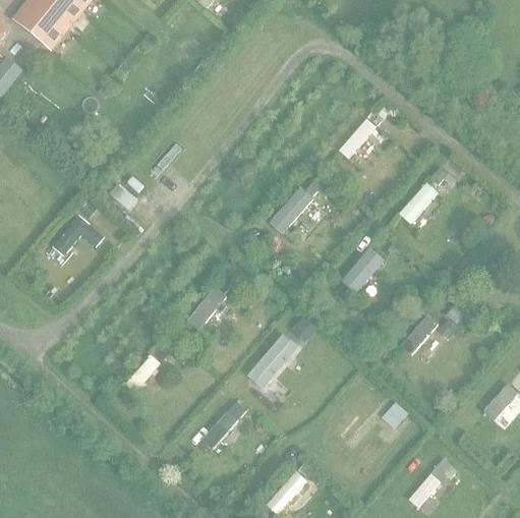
[(31,0),(14,19),(51,49),(91,0),(31,0)]
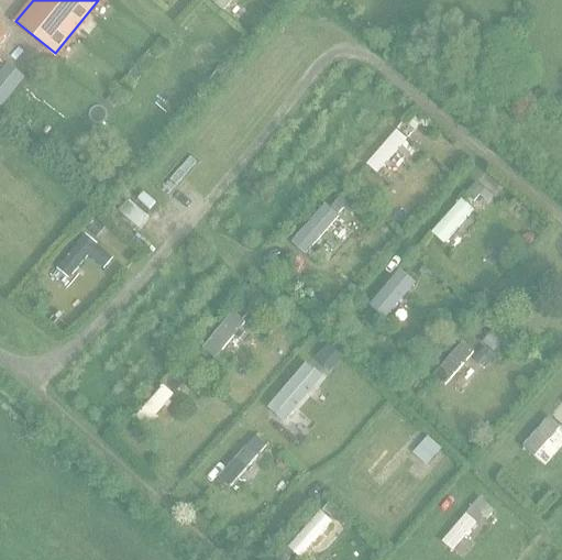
[(211,0),(221,9),(229,0),(211,0)]
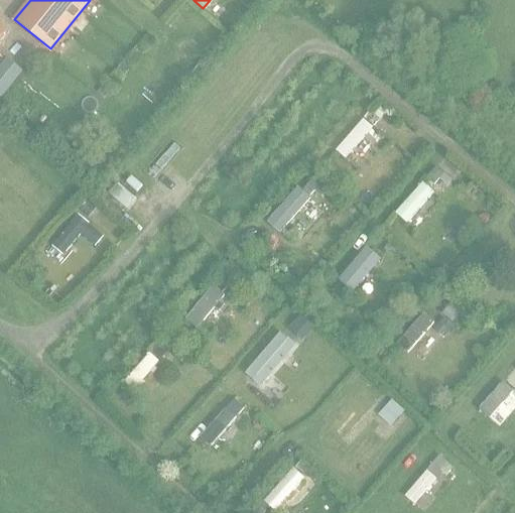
[(0,38),(8,28),(0,21),(0,38)]
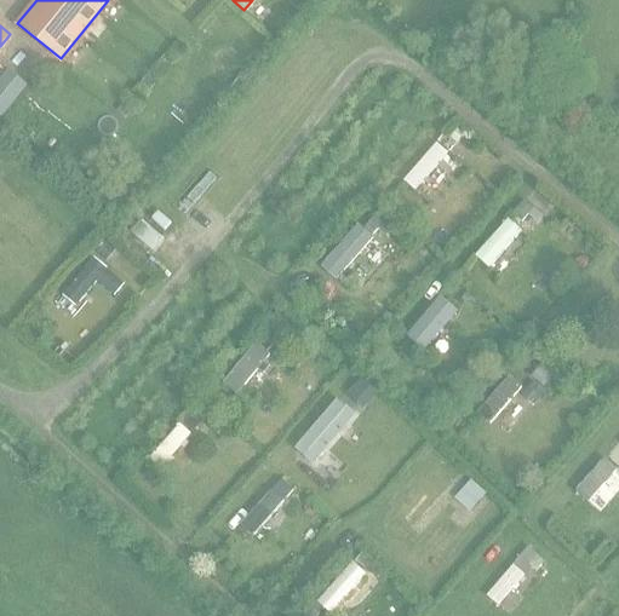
[(435,140),(403,179),(414,188),(446,150),(435,140)]
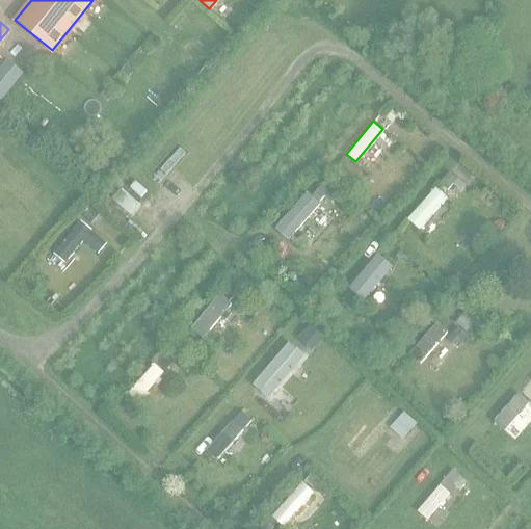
[(449,170),(439,182),(447,188),(453,182),(460,189),(465,184),(449,170)]
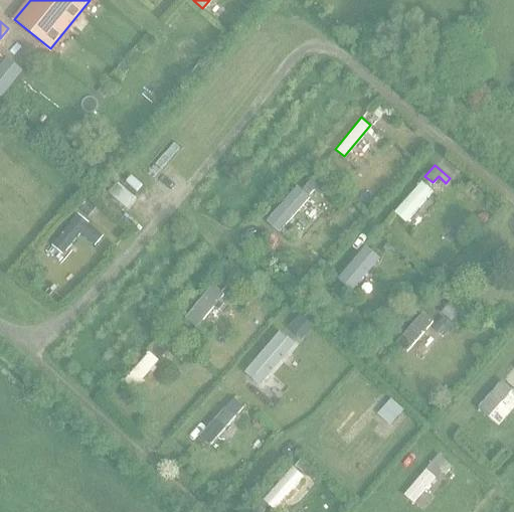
[(325,187),(311,175),(302,187),(309,193),(313,188),(320,194),(325,187)]
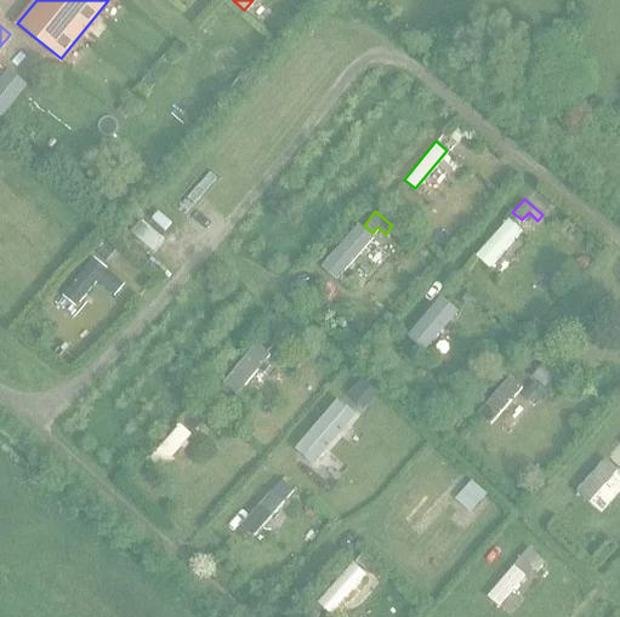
[(140,217),(129,227),(153,247),(163,235),(140,217)]
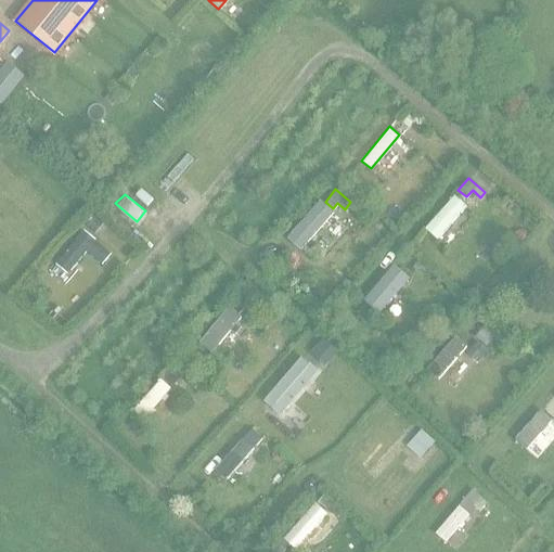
[(453,194),(424,228),(436,238),(465,205),(453,194)]
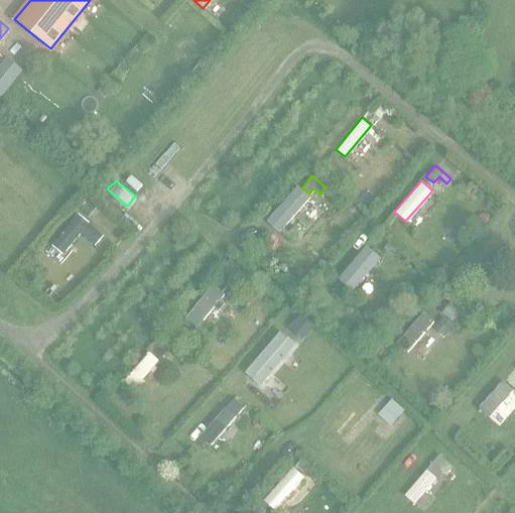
[(298,190),(272,220),(282,228),(287,222),(289,225),(294,219),(291,217),(298,209),(301,212),(306,206),(303,203),(307,199),(298,190)]
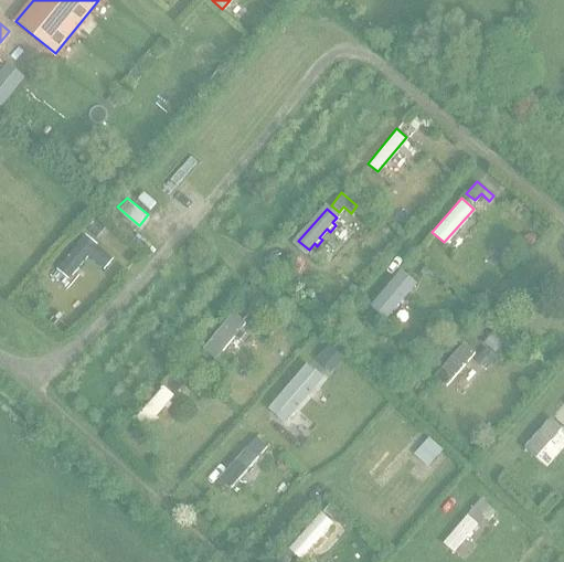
[(85,233),(56,267),(67,277),(87,254),(104,268),(114,257),(85,233)]
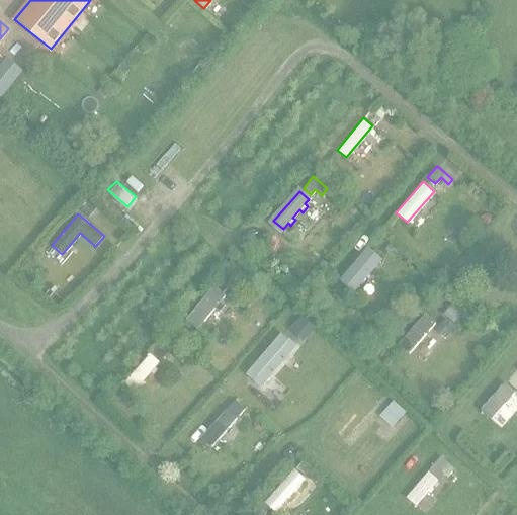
[(230,260),(221,271),(232,280),(241,269),(230,260)]
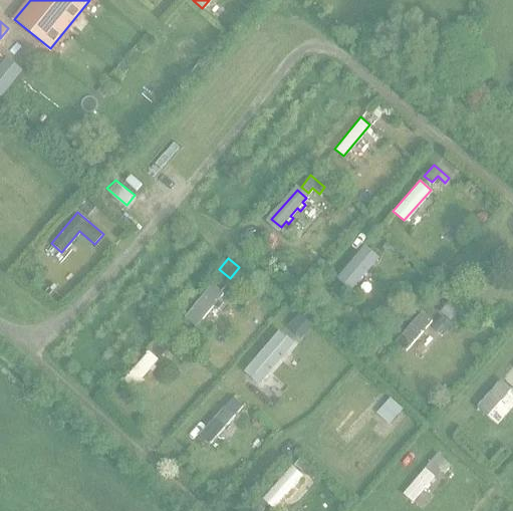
[(211,282),(185,316),(196,325),(213,304),(217,307),(221,302),(217,299),(223,292),(211,282)]
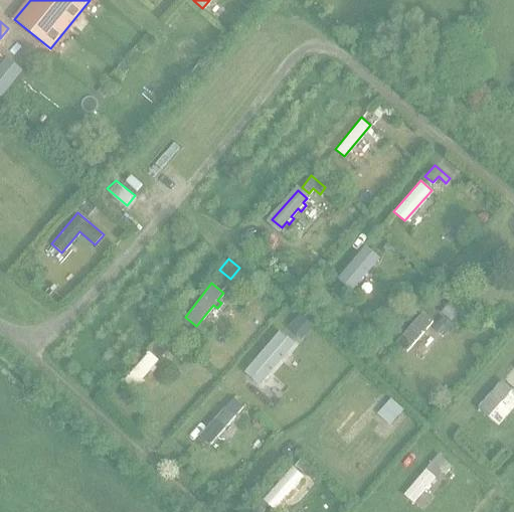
[(405,350),(433,319),(422,310),(395,341),(405,350)]
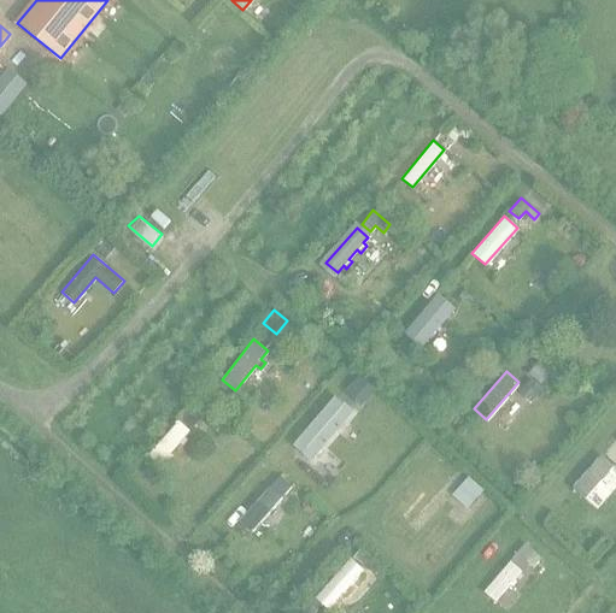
[(358,375),(345,392),(362,405),(375,388),(358,375)]
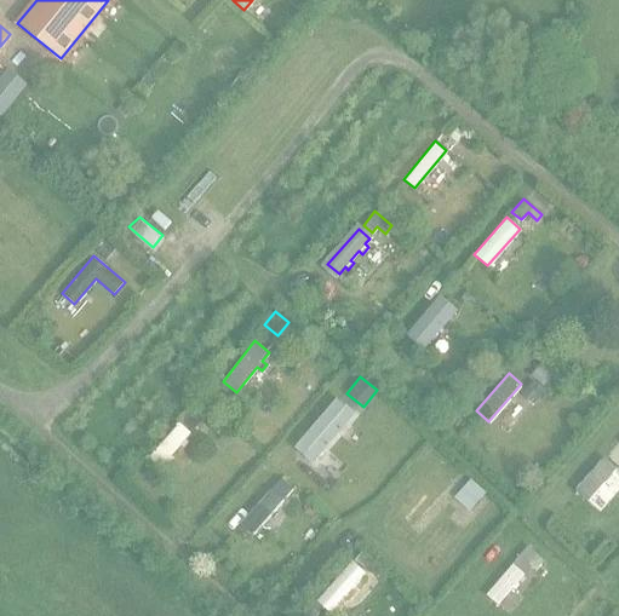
[(191,429),(205,415),(195,406),(191,409),(188,404),(176,416),(181,422),(183,420),(191,429)]
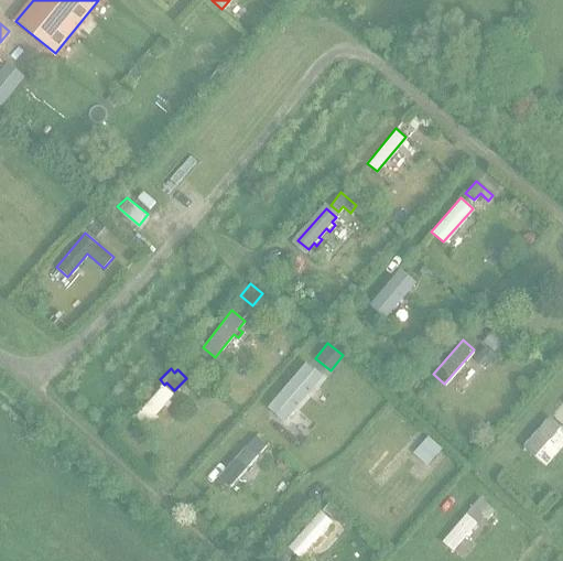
[(310,368),(281,402),(291,410),(321,376),(310,368)]
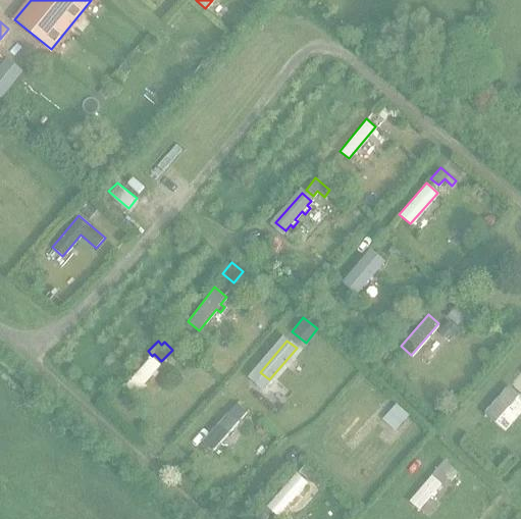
[(160,364),(151,355),(123,384),(133,393),(151,373),(154,376),(158,371),(155,369),(160,364)]
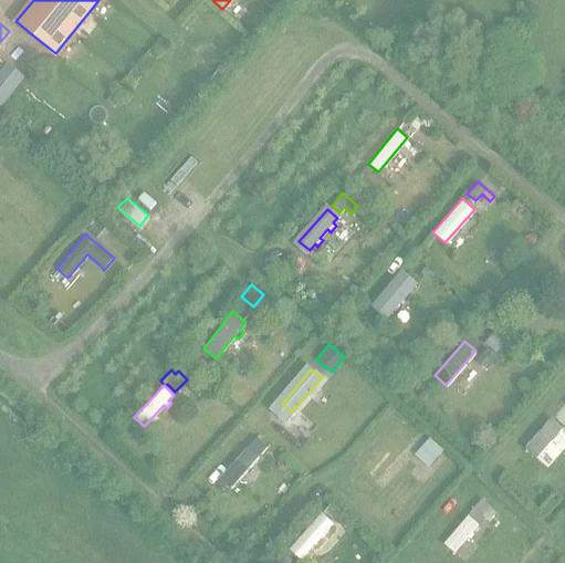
[(551,417),(524,447),(535,457),(552,439),(555,442),(561,436),(557,433),(563,427),(551,417)]
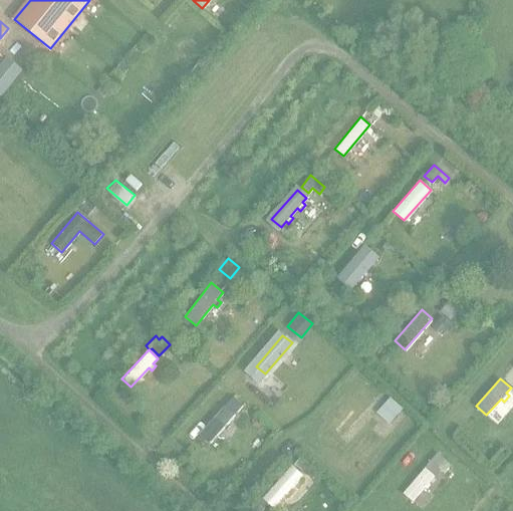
[(209,443),(242,405),(233,396),(199,434),(209,443)]
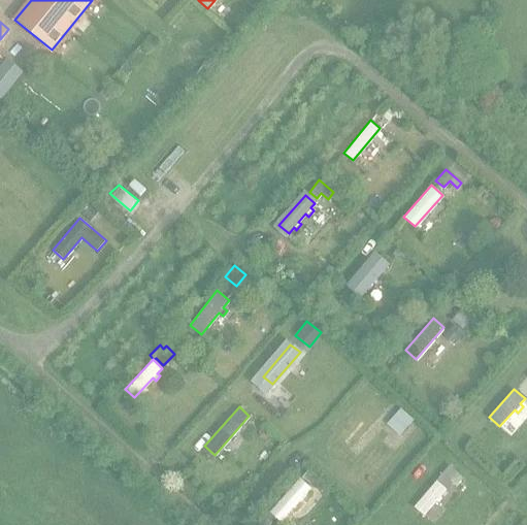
[(399,406),(387,422),(400,434),(414,419),(399,406)]
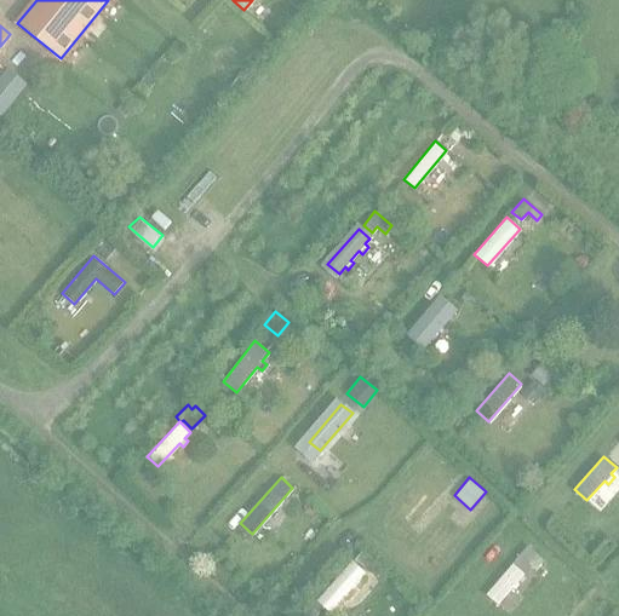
[(527,545),(486,593),(497,603),(523,573),(522,571),(528,563),(536,569),(543,559),(536,554),(537,553),(527,545)]
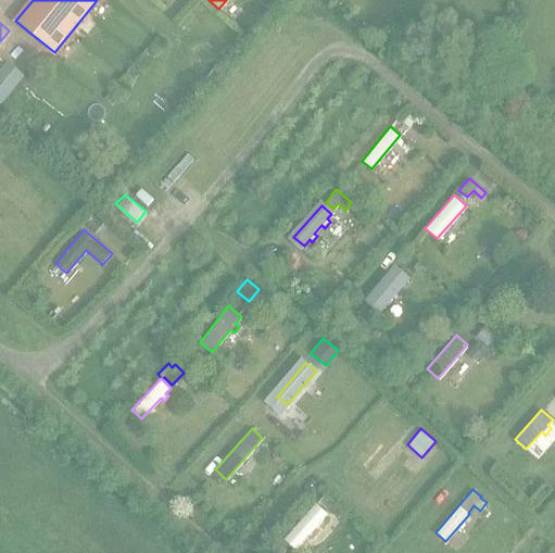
[(337,516),(342,508),(332,501),(333,500),(324,492),(317,501),(326,507),(337,516)]
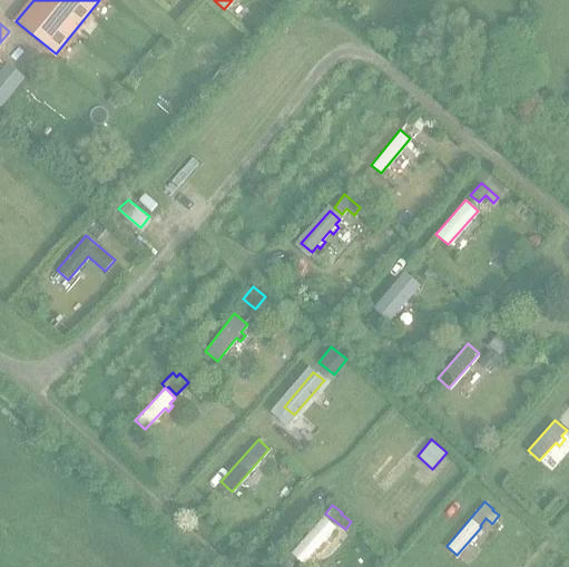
[(303,563),(335,526),(323,516),(291,553),(303,563)]
